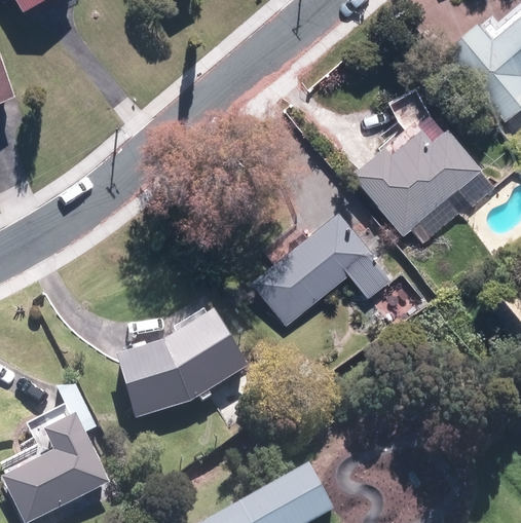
[(520,73),(520,72),(520,71),(520,11),(493,34),(479,15),(444,44),(503,118),(520,103),(520,73)]
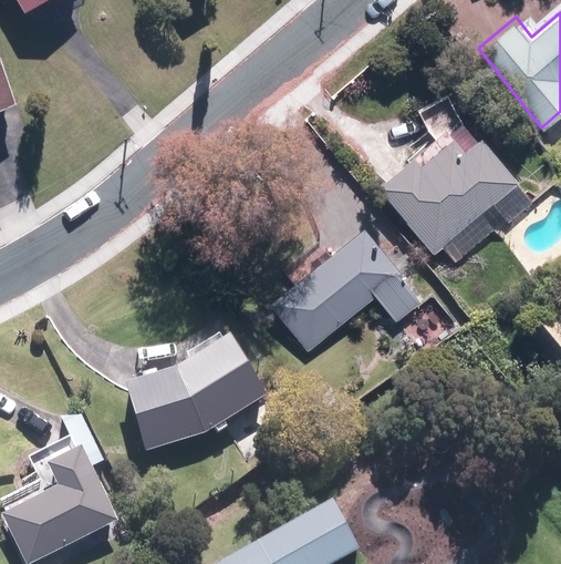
[(0,105),(16,101),(0,55),(0,105)]
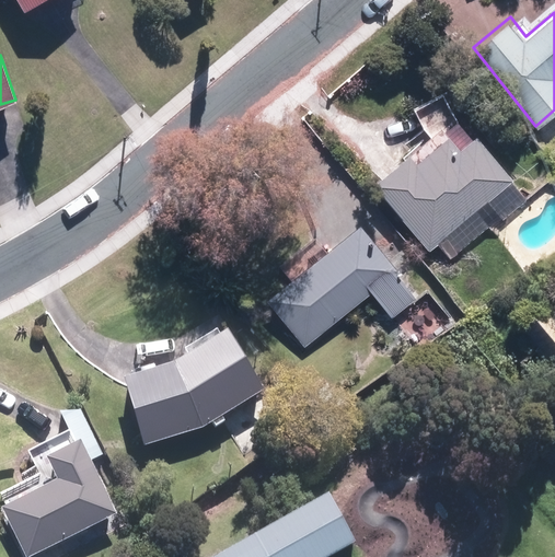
[(458,114),(373,181),(427,247),(511,181),(458,114)]
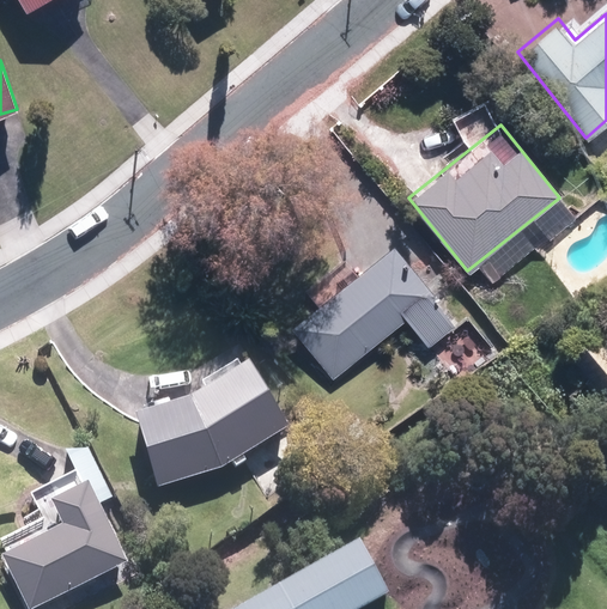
[(333,375),(406,316),(428,342),(453,323),(430,296),(437,290),(395,238),(290,323),(333,375)]
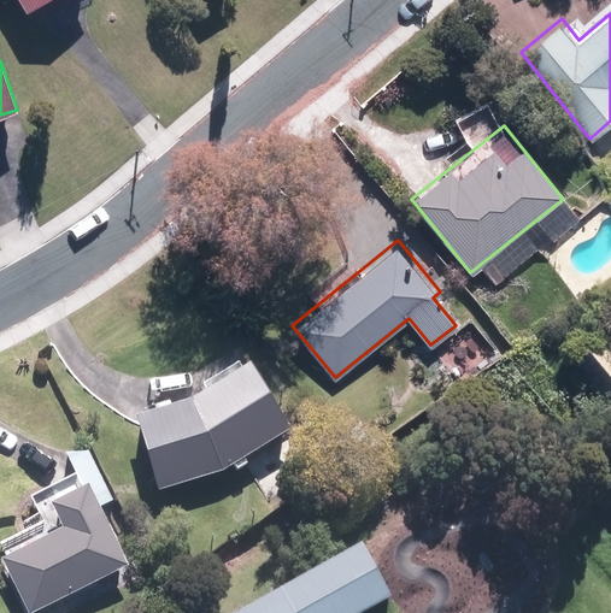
[(610,330),(606,325),(548,373),(610,446),(610,330)]
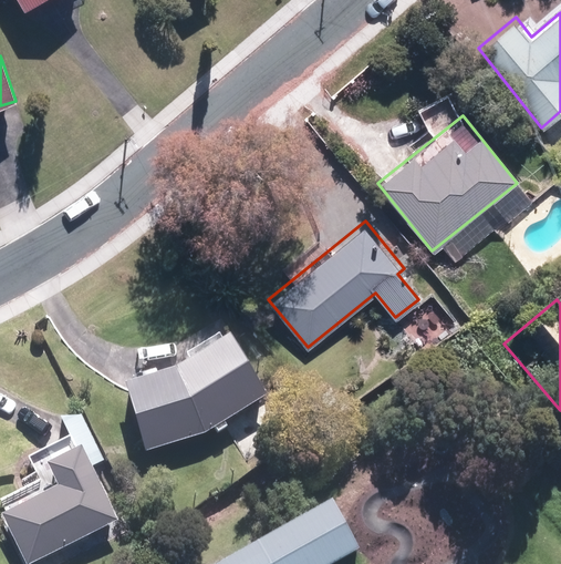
[(126,380),(149,449),(208,431),(270,396),(232,334),(185,362),(126,380)]
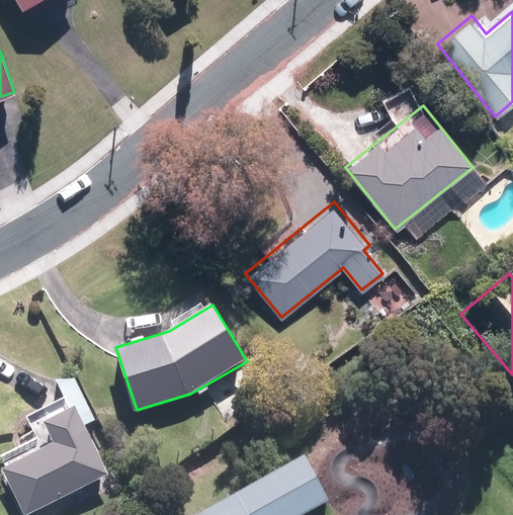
[(25,417),(40,449),(0,469),(22,514),(27,514),(108,475),(69,396),(25,417)]
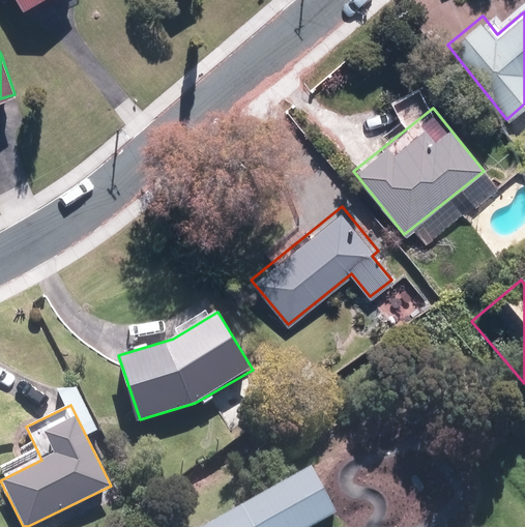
[(307,468),(200,526),(312,526),(329,517),(333,515),(307,468)]
